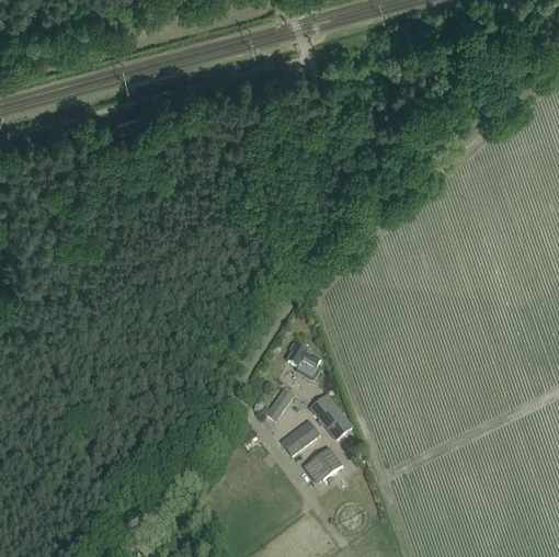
[(310,354),(304,350),(294,344),(285,360),(309,374),(319,359),(310,353),(310,354)]
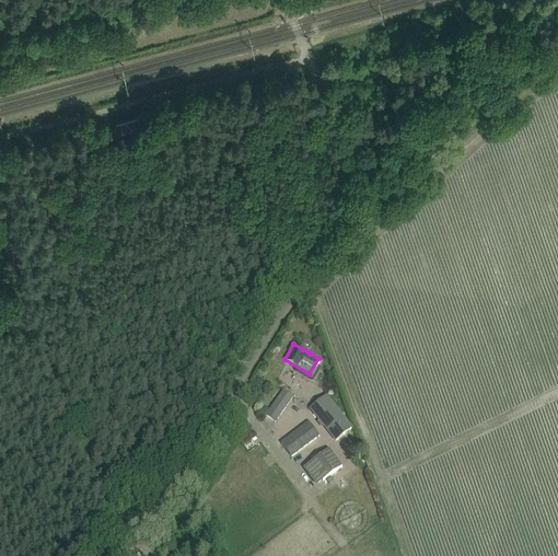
[(290,394),(290,393),(281,387),(264,412),(274,419),(290,394)]
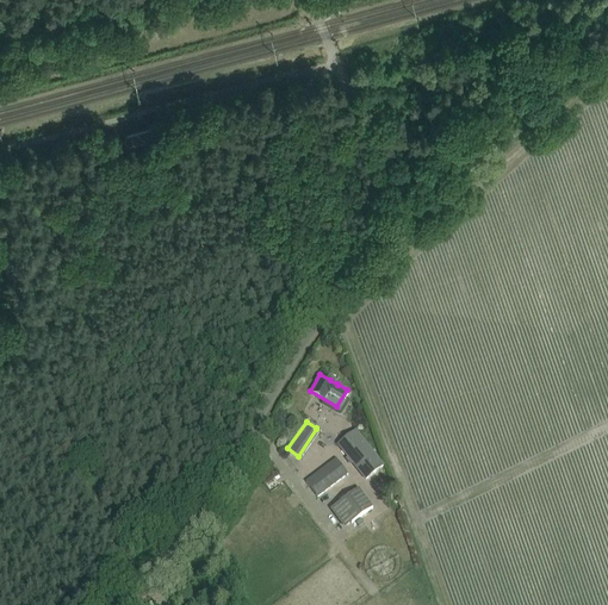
[(363,476),(380,463),(353,428),(335,442),(363,476)]
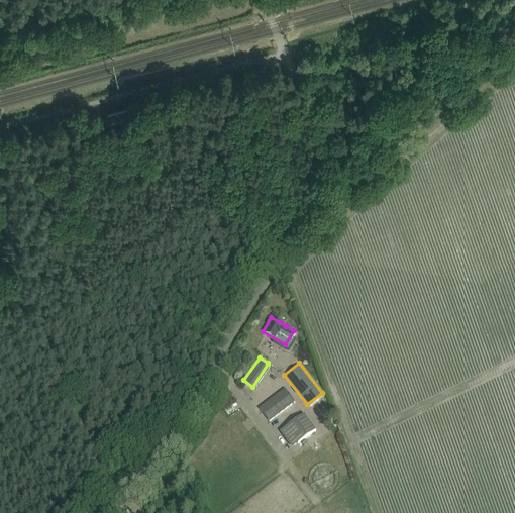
[(268,418),(292,399),(282,387),(258,406),(268,418)]
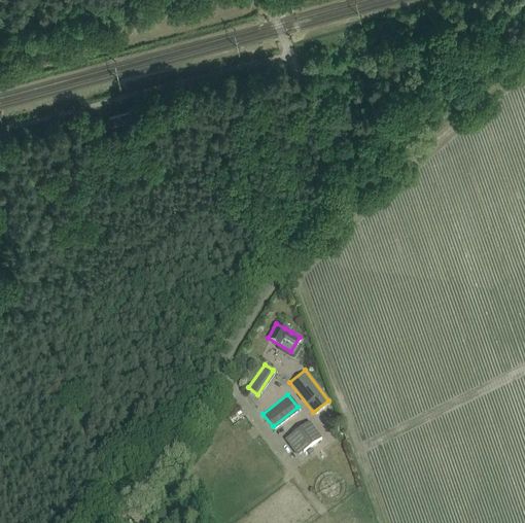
[(241,416),(236,409),(226,415),(232,422),(241,416)]
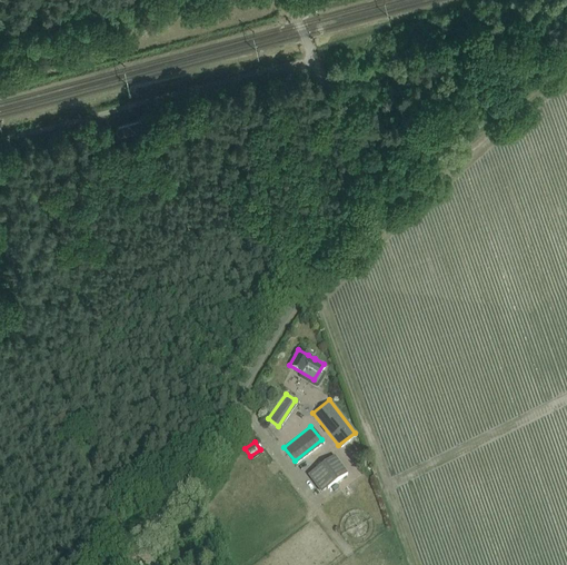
[(346,472),(332,453),(306,473),(319,491),(346,472)]
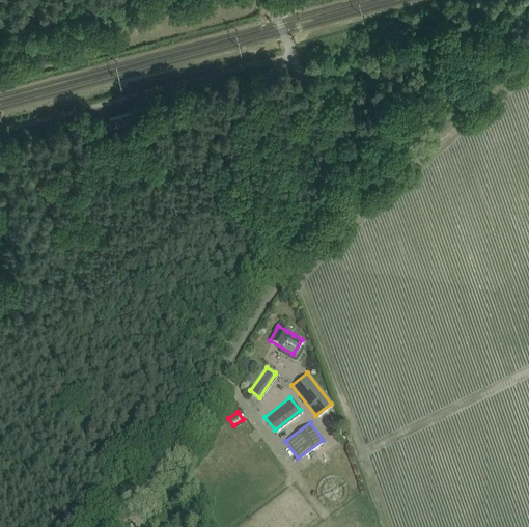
All buildings are outlined.
